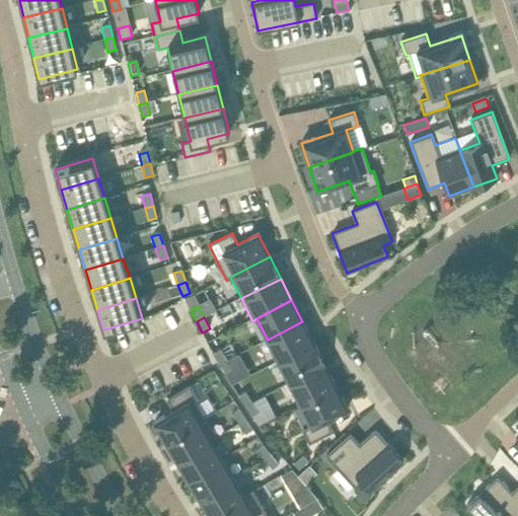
[(302,321),(268,340),(279,362),(313,344),(302,321)]
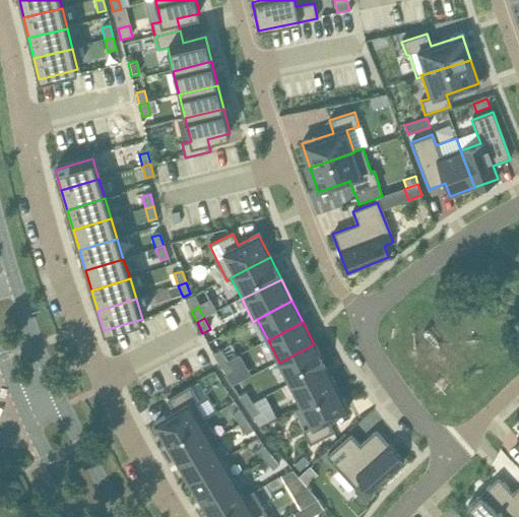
[(314,344),(279,363),(289,384),(325,366),(314,344)]
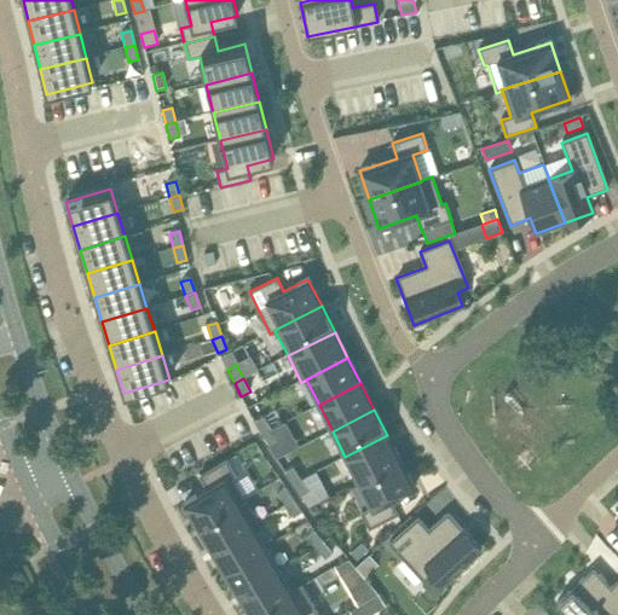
[(263,417),(254,422),(261,434),(271,429),(263,417)]
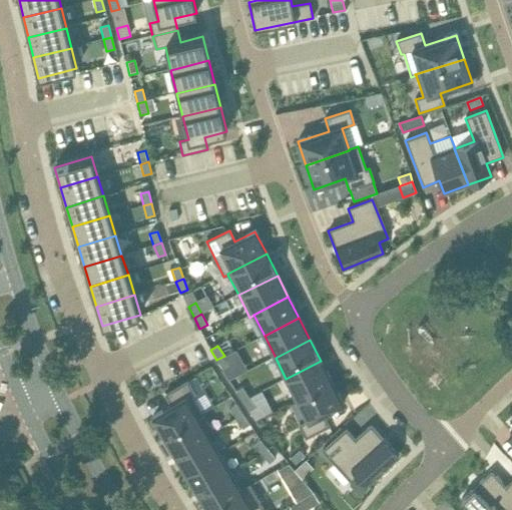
[(224,356),(216,360),(223,371),(230,367),(224,356)]
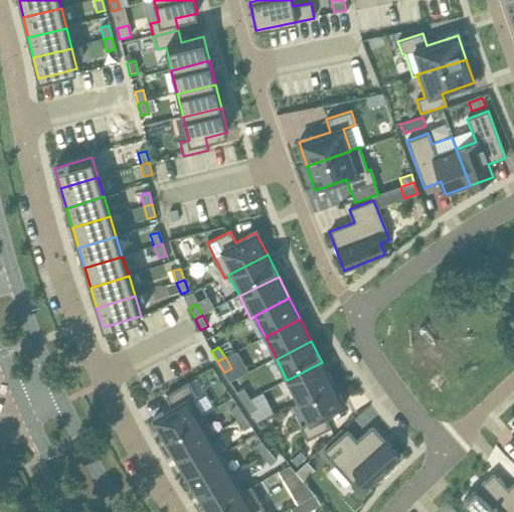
[(298,401),(333,384),(322,362),(287,380),(298,401)]
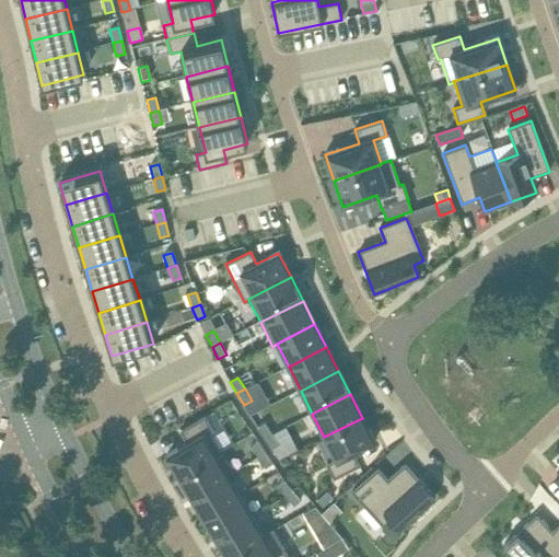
[(187,443),(166,456),(179,477),(220,453),(208,433),(212,430),(205,417),(181,431),(187,443)]
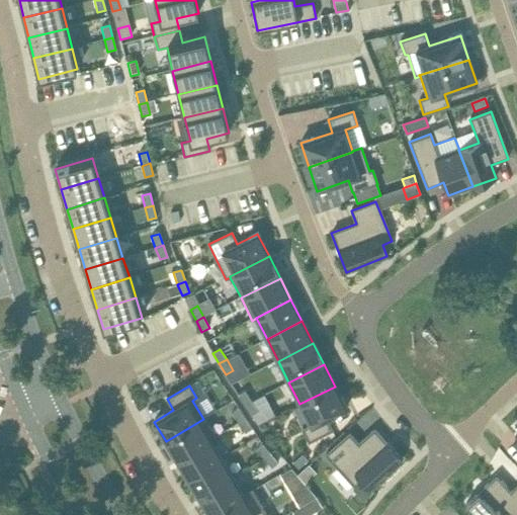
[(335,387),(299,404),(311,425),(302,430),(309,442),(332,431),(326,419),(346,409),(335,387)]
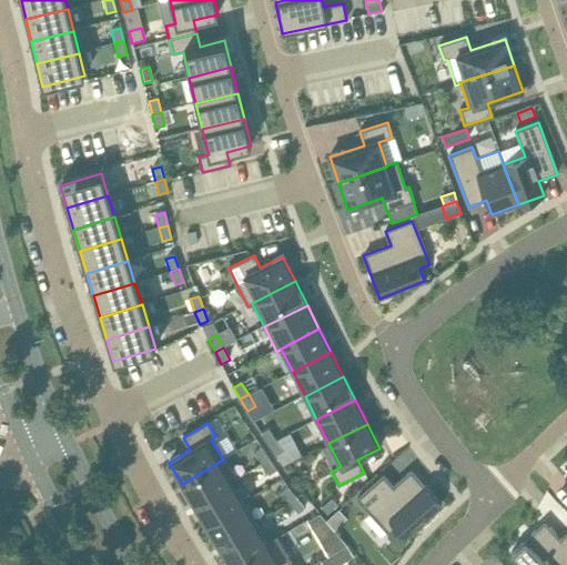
[(267,430),(260,434),(267,445),(275,441),(267,430)]
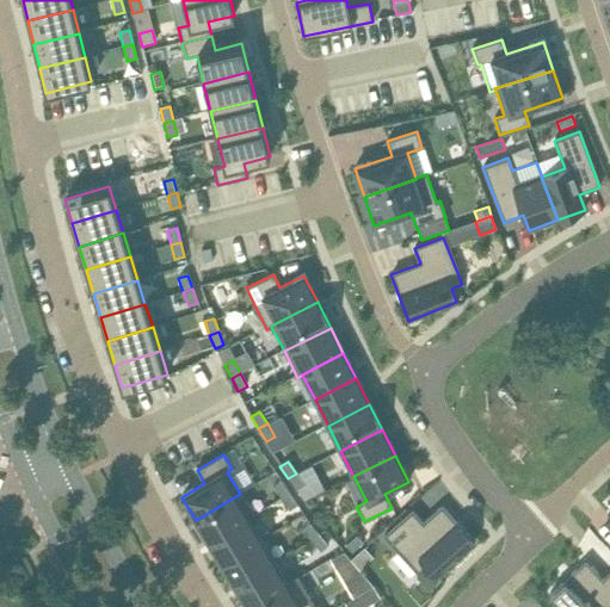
[(296,474),(288,478),(296,491),(305,485),(296,474)]
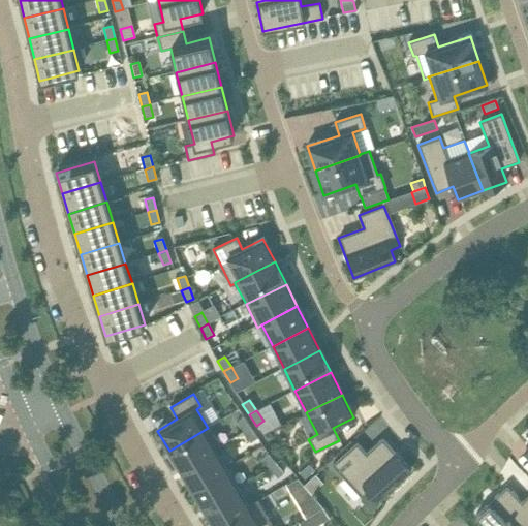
[(243,418),(236,423),(243,433),(250,428),(243,418)]
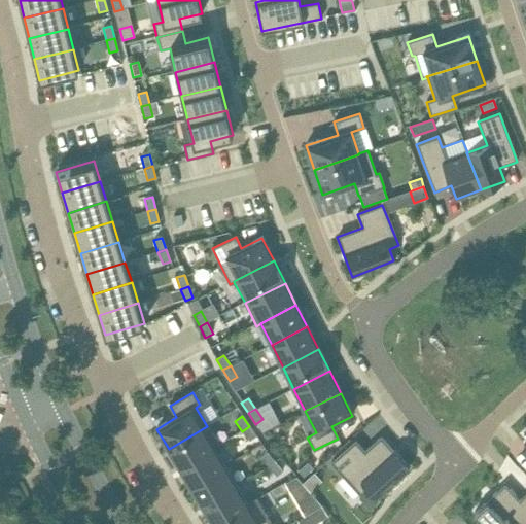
[(280,458),(306,447),(293,418),(268,429),(280,458)]
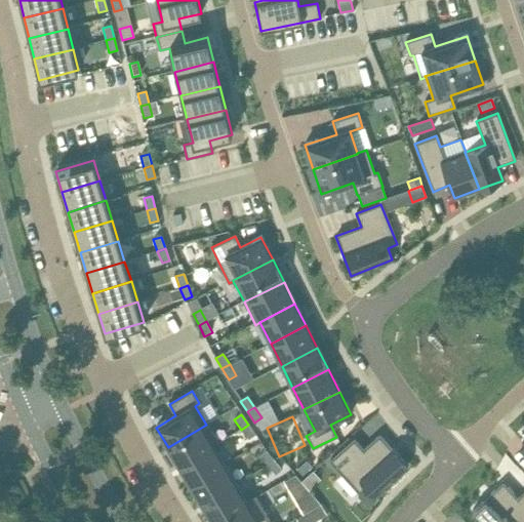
[(206,425),(168,447),(179,467),(213,446),(213,447),(217,444),(206,425)]
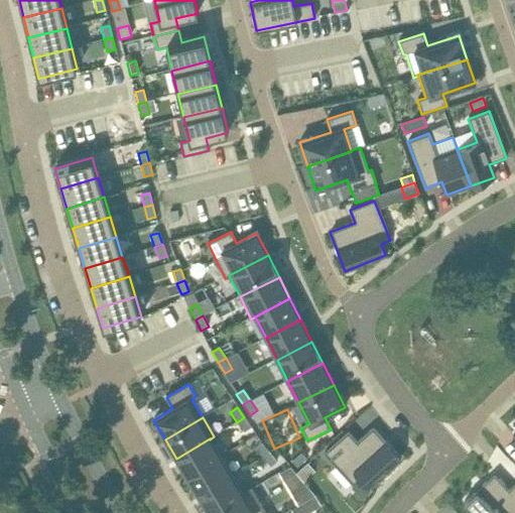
[(244,417),(237,422),(244,432),(251,427),(244,417)]
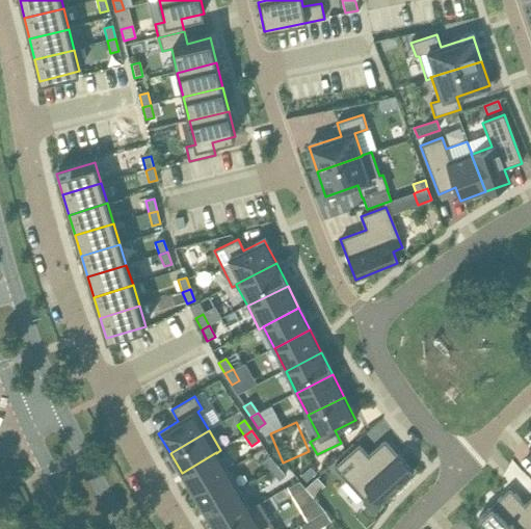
[(359,446),(334,468),(364,501),(371,494),(379,503),(413,474),(385,442),(368,456),(359,446)]
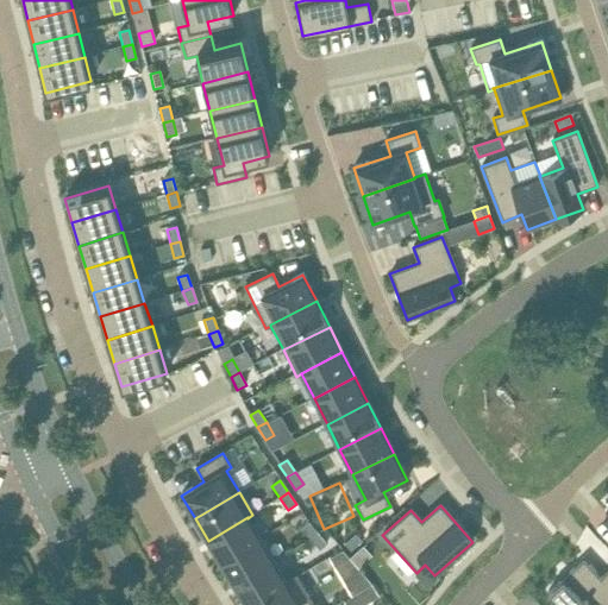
[(248,517),(208,541),(221,562),(261,540),(248,518),(248,517)]
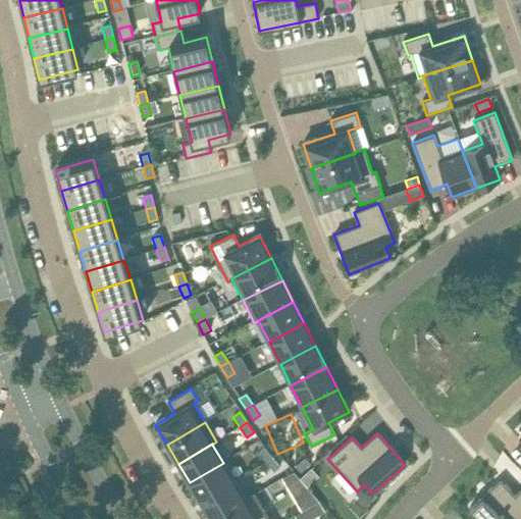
[(264,448),(258,454),(266,463),(273,459),(264,448)]
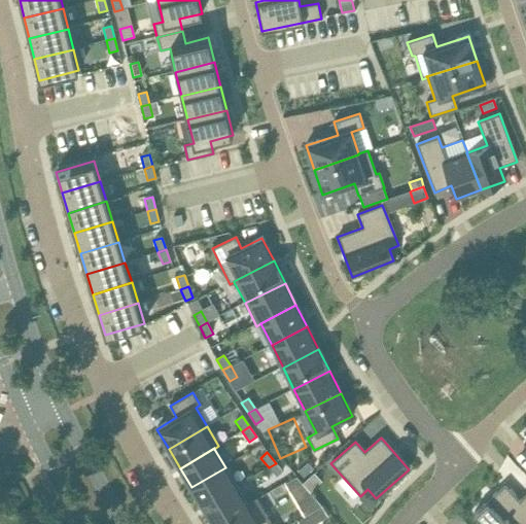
[(276,463),(269,467),(276,477),(283,472),(276,463)]
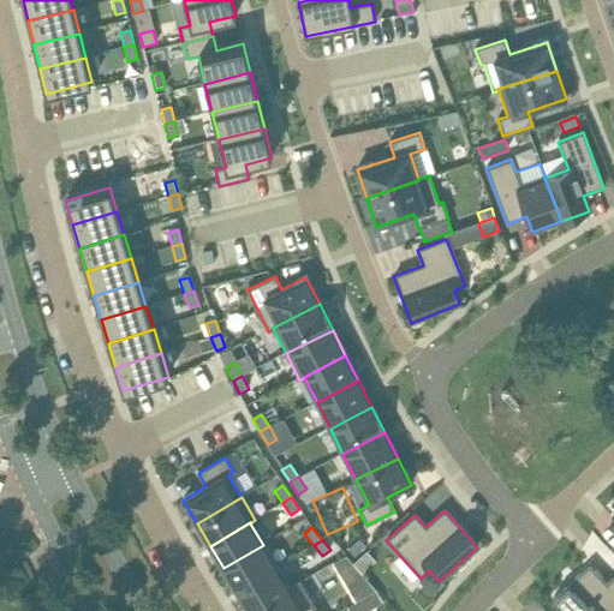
[(358,540),(347,550),(355,558),(365,547),(358,540)]
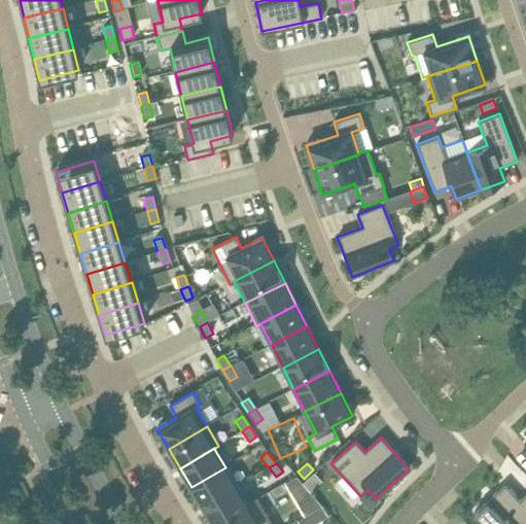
[(225,467),(191,487),(203,507),(237,486),(225,467)]
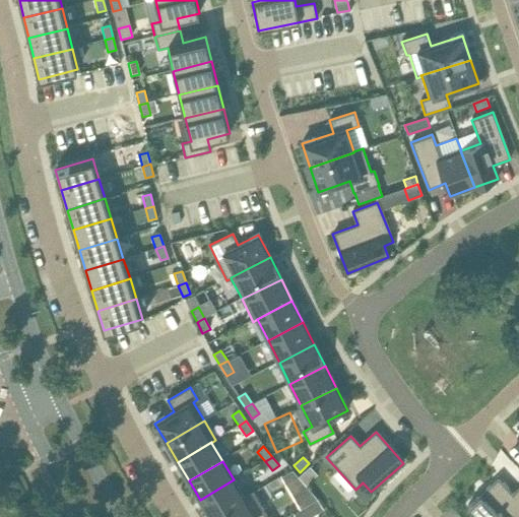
[(309,467),(299,477),(305,486),(316,475),(309,467)]
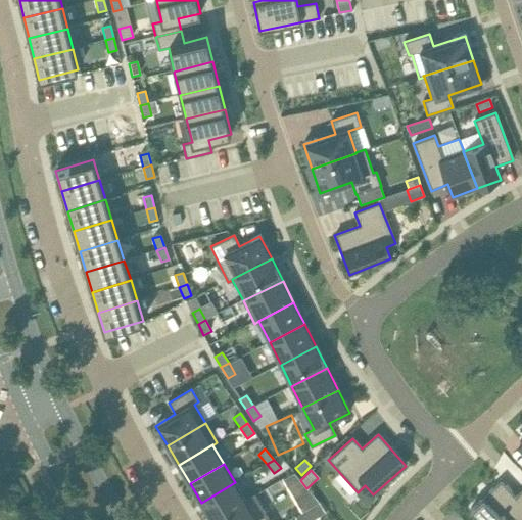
[(293,475),(282,481),(301,514),(311,508),(318,504),(293,475)]
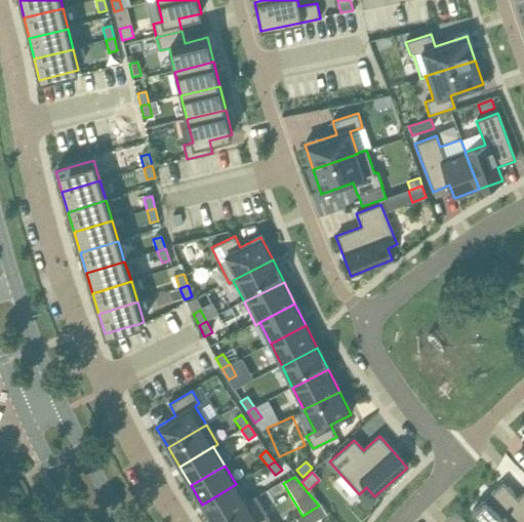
[(502,483),(472,512),(481,521),(523,521),(523,491),(517,498),(502,483)]
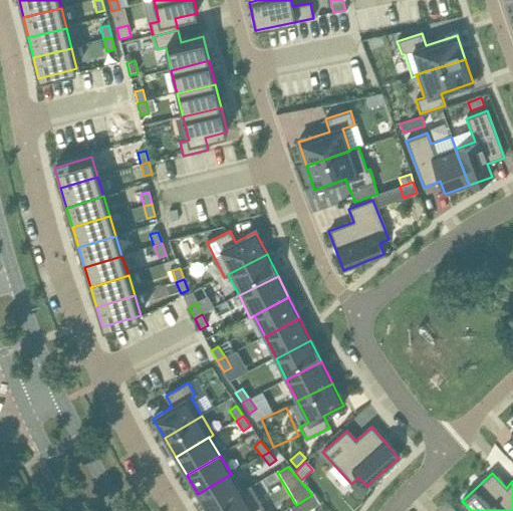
[(231,474),(198,494),(208,510),(212,510),(242,493),(241,492),(231,474)]
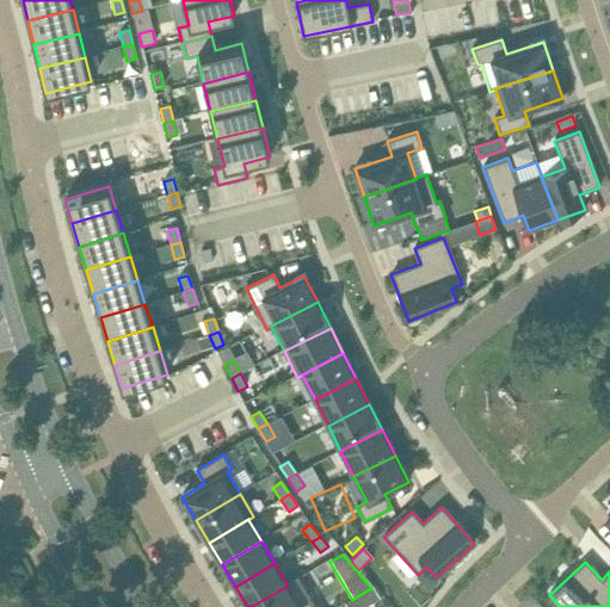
[(288,586),(252,606),(313,606),(297,578),(287,584),(288,586)]
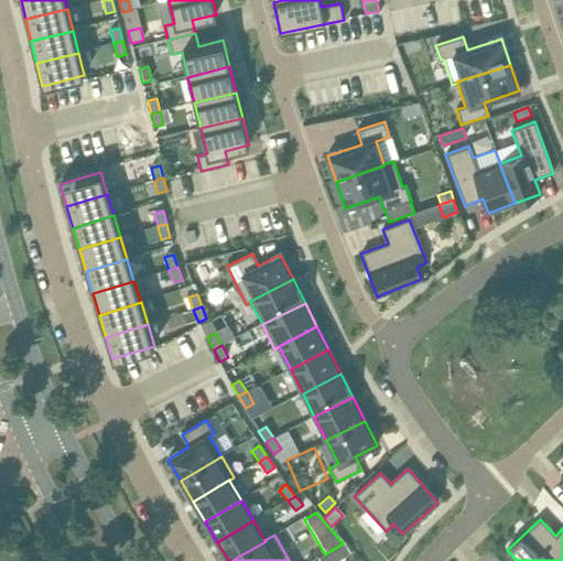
[(343,543),(335,548),(342,559),(349,554),(343,543)]
